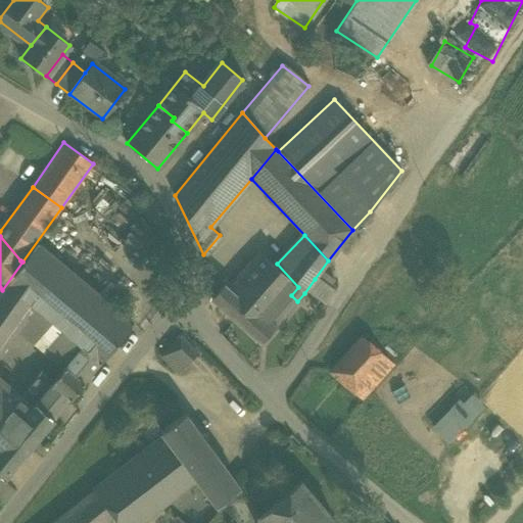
[(81,347),(100,364),(132,324),(37,243),(7,285),(31,304),(81,347)]
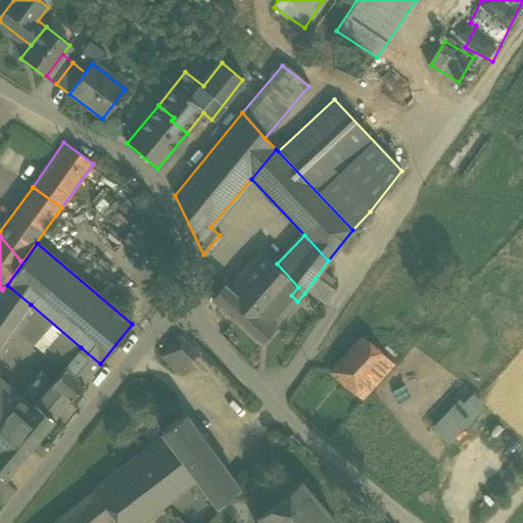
[(266,251),(240,279),(277,312),(291,295),(298,287),(277,264),(266,251)]
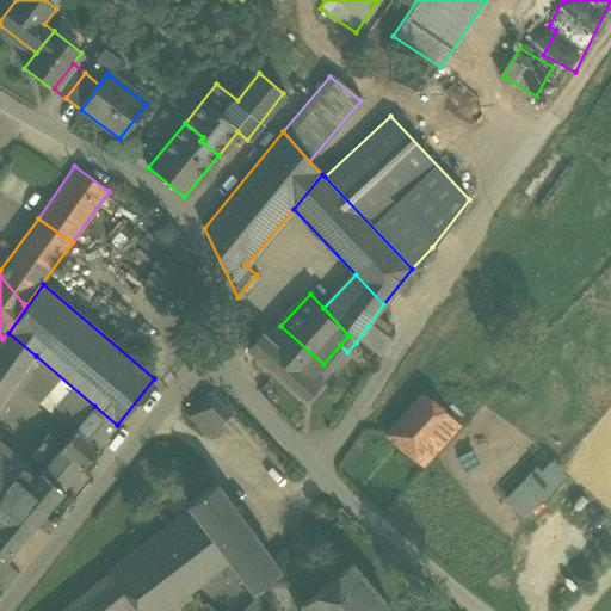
[(260,333),(246,347),(304,401),(322,382),(315,375),(323,364),(281,326),(278,323),(265,337),(260,333)]
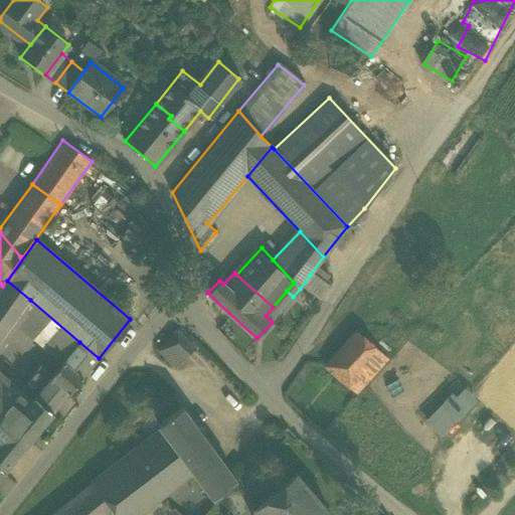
[(329,290),(310,275),(300,289),(319,305),(329,290)]
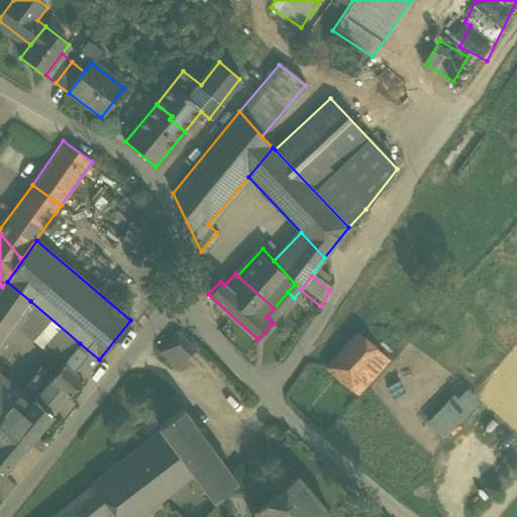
[(0,291),(0,342),(30,301),(7,282),(0,291)]
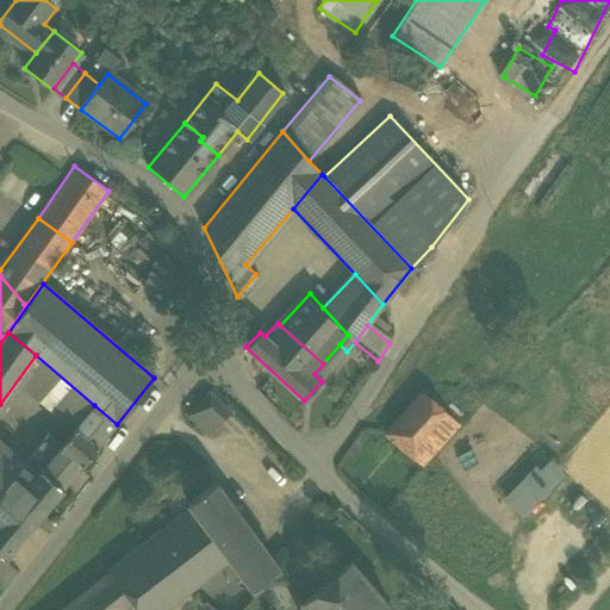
[(347,352),(340,344),(323,363),(315,374),(322,381),(347,352)]
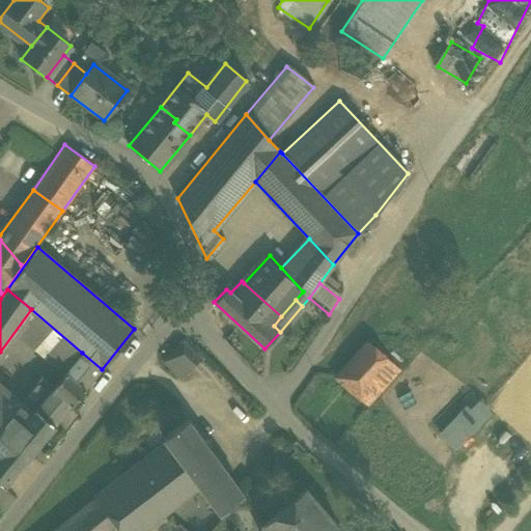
[(367,342),(336,378),(367,406),(399,370),(367,342)]
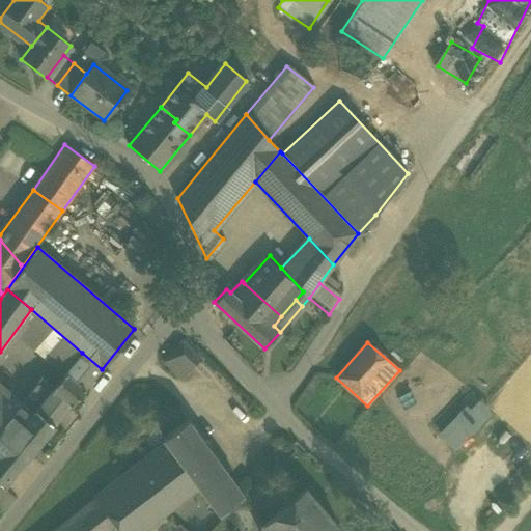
[(199,361),(183,343),(164,362),(180,379),(199,361)]
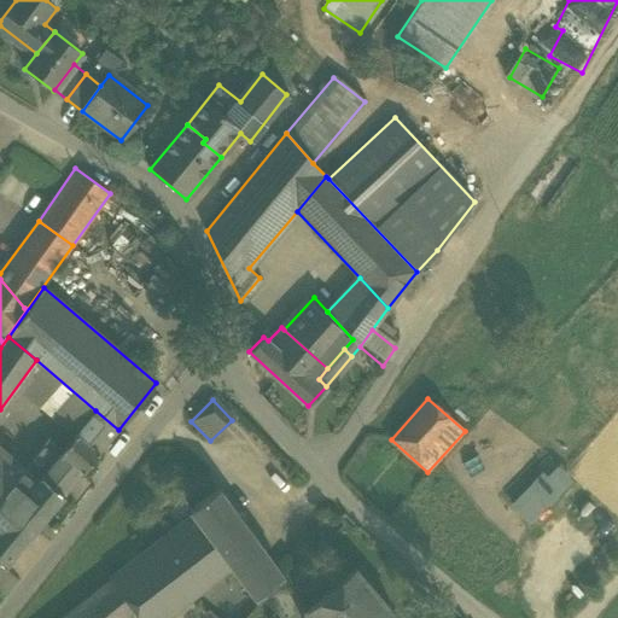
[(63,449),(86,468),(118,430),(95,410),(63,449)]
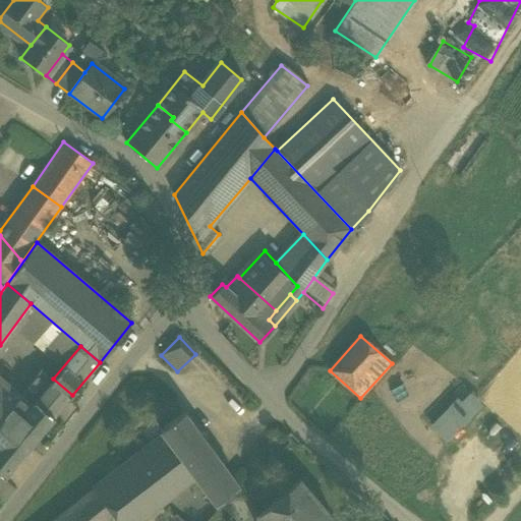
[(30,408),(53,379),(40,367),(16,397),(27,406),(30,408)]
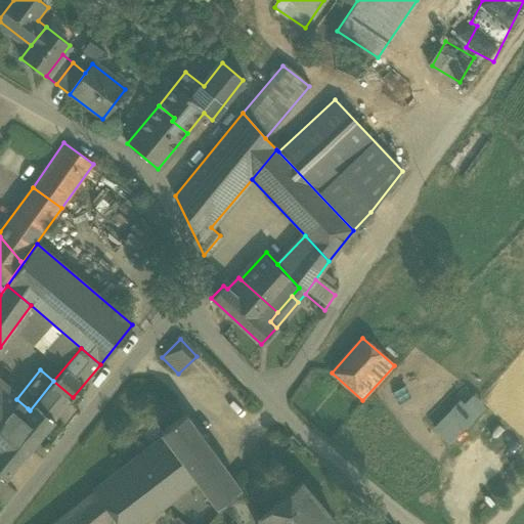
[(30,410),(48,426),(73,397),(53,381),(30,410)]
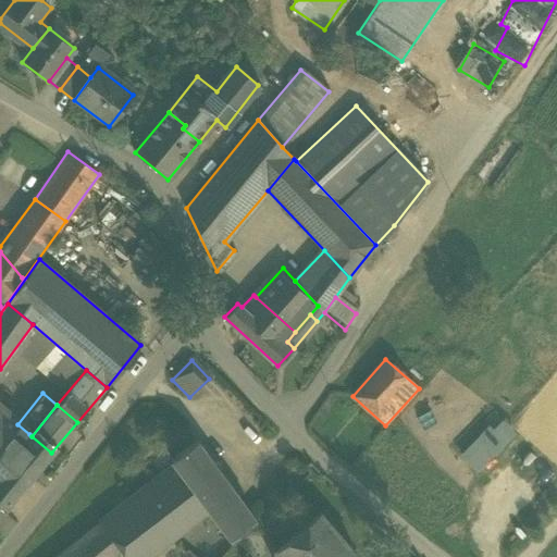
[(0,472),(29,434),(17,424),(0,409),(0,472)]
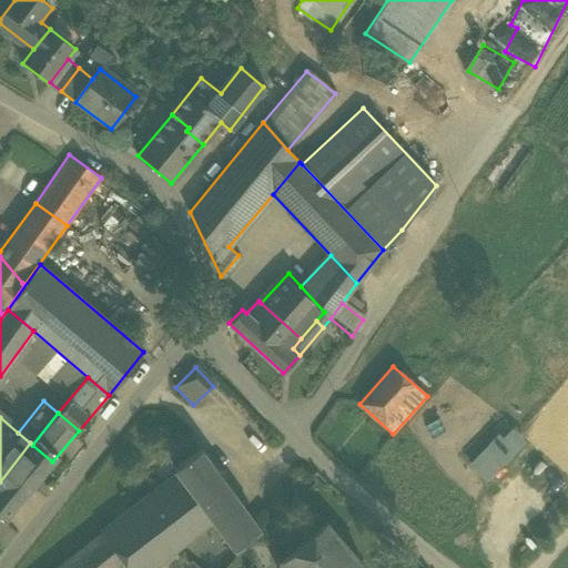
[(474,470),(486,482),(514,454),(501,442),(474,470)]
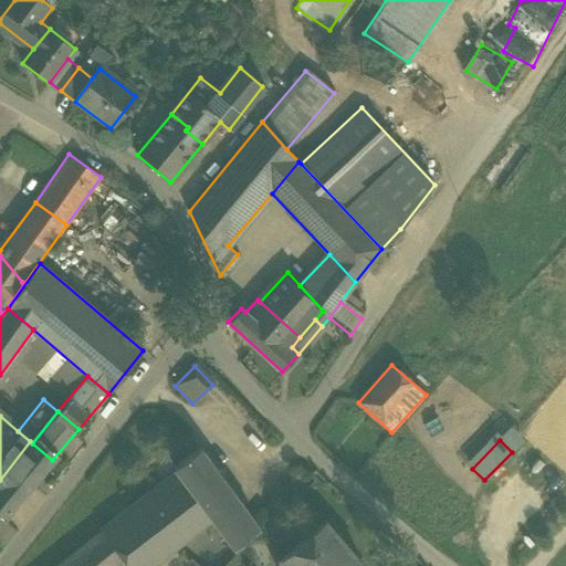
[(0,480),(0,515),(4,520),(52,460),(32,443),(30,441),(0,480)]
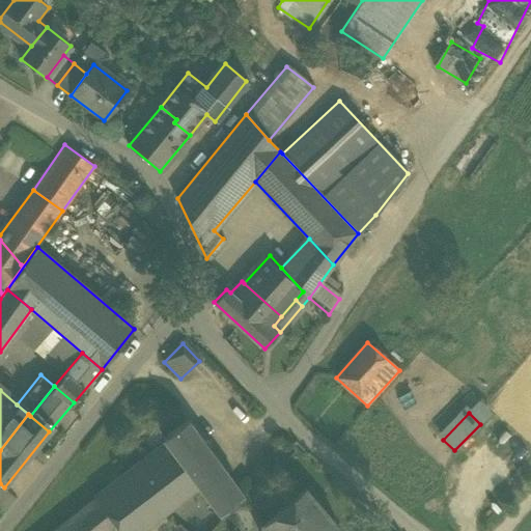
[(228,476),(188,421),(163,439),(167,444),(199,488),(205,497),(228,476)]
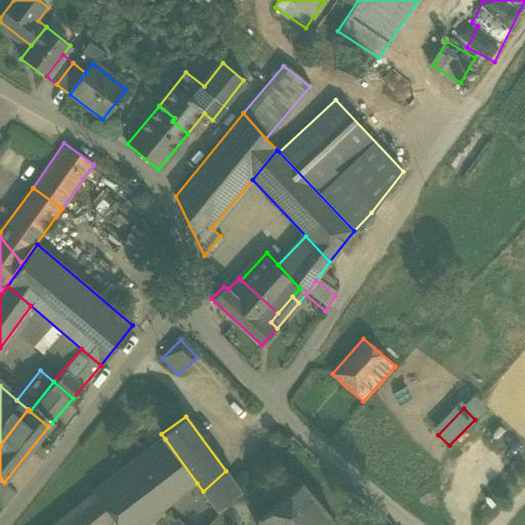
[(143,524),(197,483),(165,439),(54,524),(97,524),(108,517),(115,524),(143,524)]
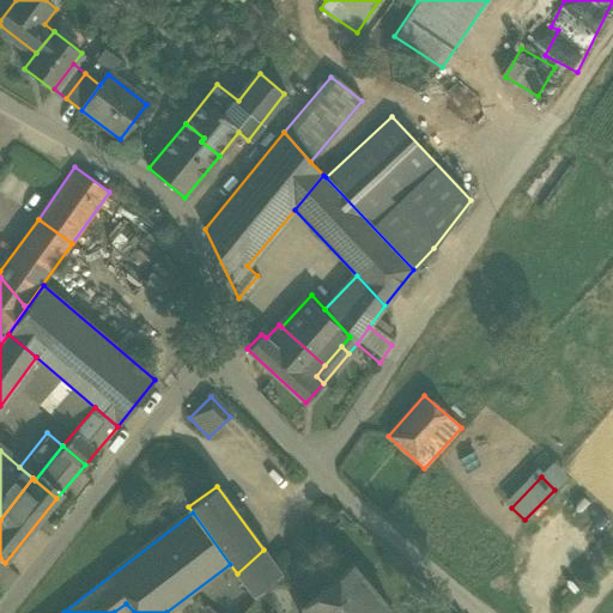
[(280,572),(263,550),(237,574),(255,596),(280,572)]
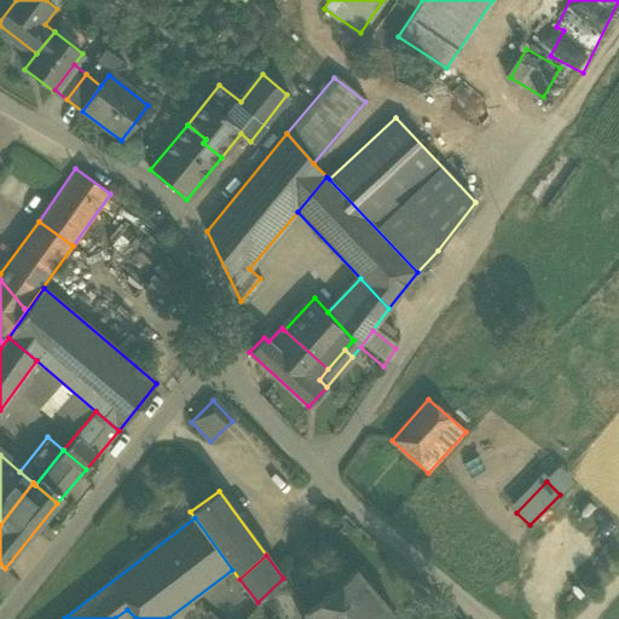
[(395,618),(397,618),(354,570),(307,612),(304,617),(304,618),(395,618)]
